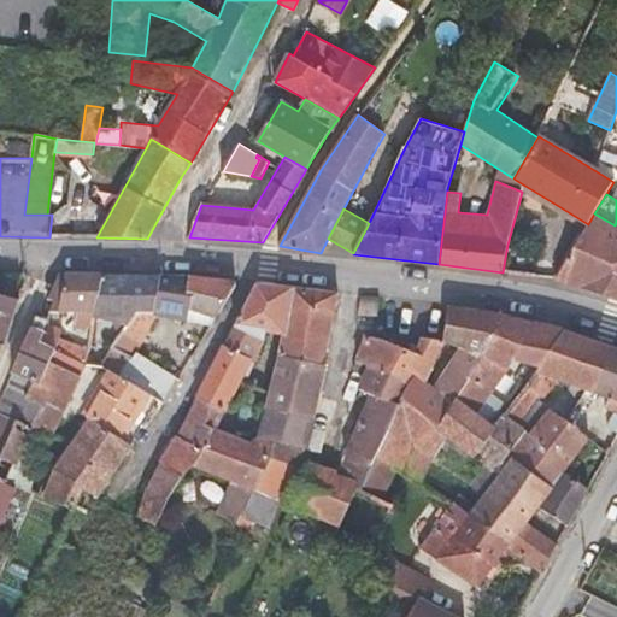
[(588,224),(557,278),(616,298),(616,222),(615,225),(594,213),(588,224)]
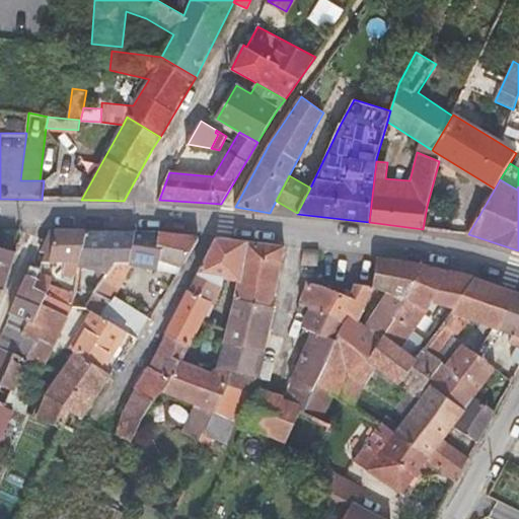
[(79,261),(87,231),(87,229),(50,229),(41,251),(46,252),(43,263),(79,261)]
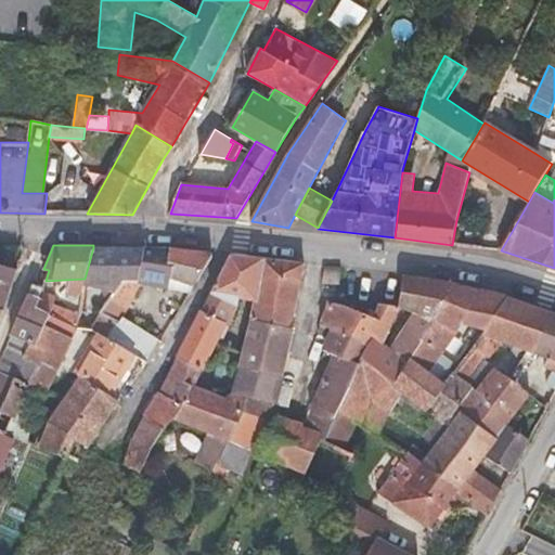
[(139,282),(145,247),(93,247),(85,279),(84,283),(117,291),(125,282),(139,282)]
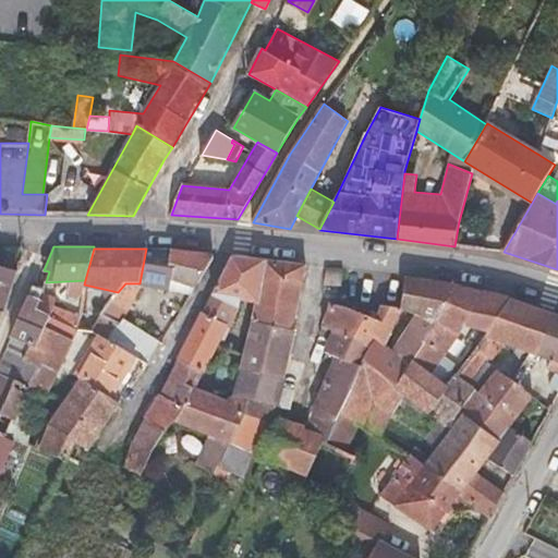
[(215,256),(213,254),(172,250),(146,249),(140,283),(141,284),(192,295),(215,256)]
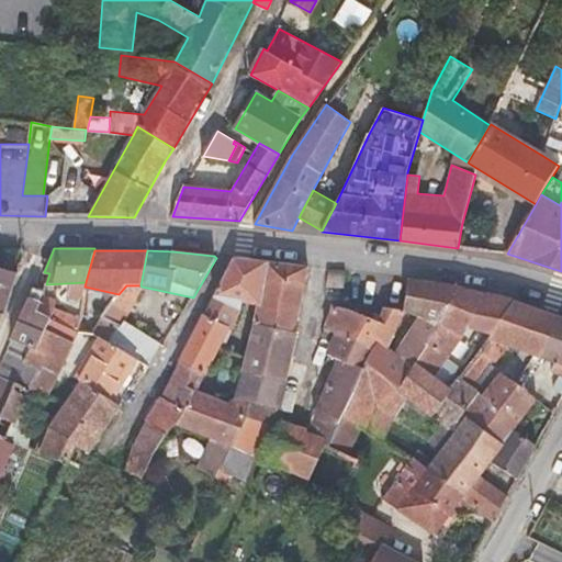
[(258,305),(268,261),(235,258),(204,315),(229,327),(220,346),(224,348),(243,303),(258,305)]
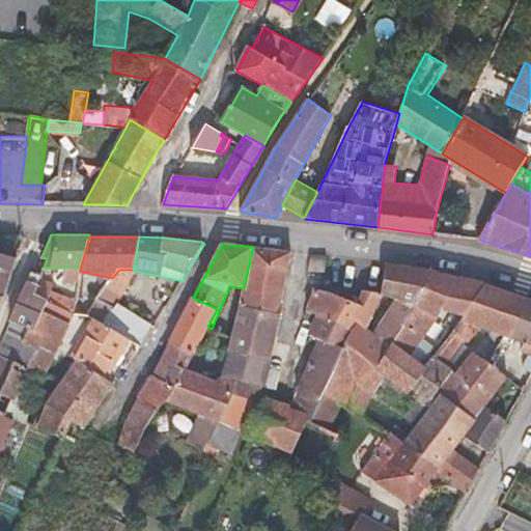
[(279,313),(291,252),(253,247),(244,288),(241,305),(279,313)]
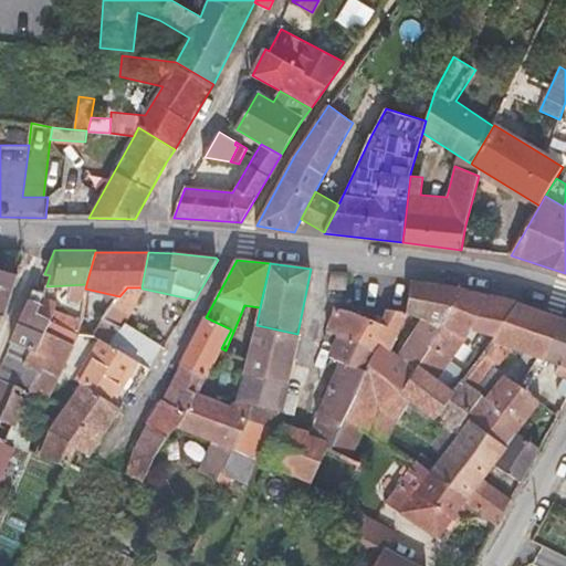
[(0,314),(4,315),(18,274),(2,270),(0,269),(0,314)]
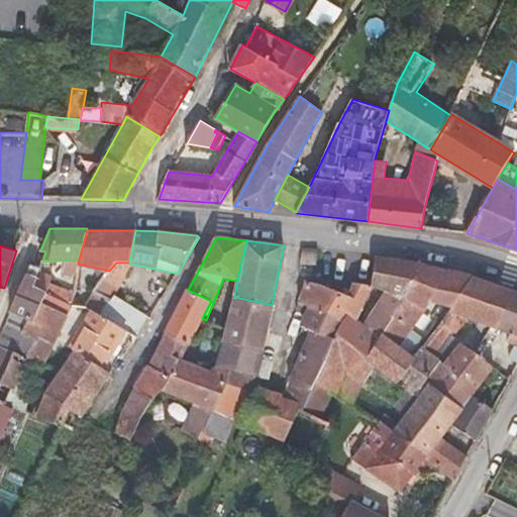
[(316,266),(318,250),(303,248),(301,264),(316,266)]
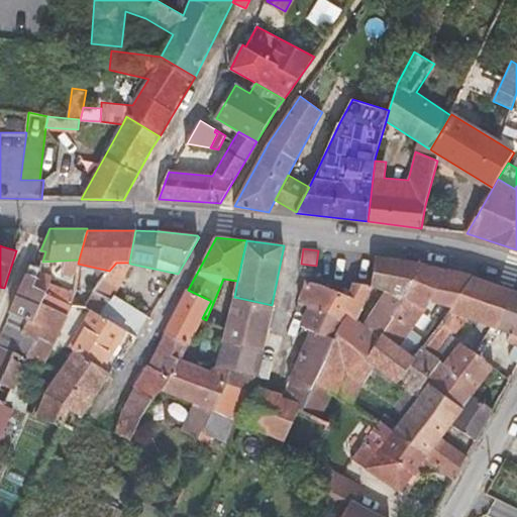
[(407,300),(421,263),(377,256),(373,286),(353,284),(348,296),(306,281),(298,302),(342,319),(336,332),(369,356),(384,334),(407,300)]
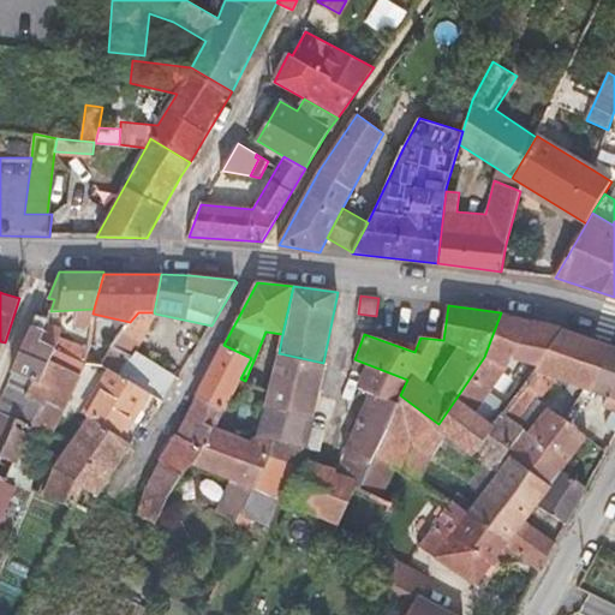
[(139,342),(155,314),(154,312),(138,312),(130,322),(123,333),(139,342)]
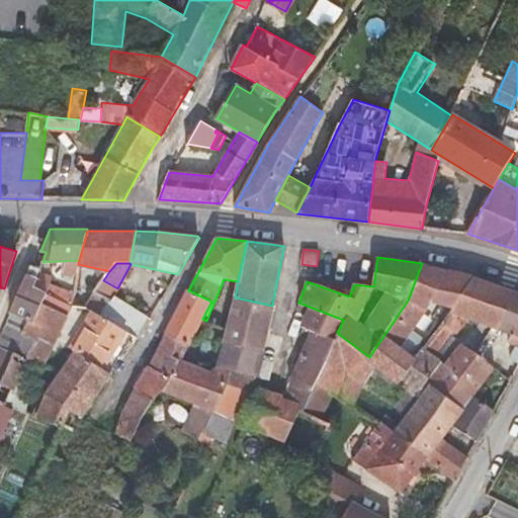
[(441,324),(473,277),(475,276),(422,263),(408,300),(427,310),(431,303),(444,307),(425,330),(427,332),(410,354),(416,358),(439,326),(441,324)]
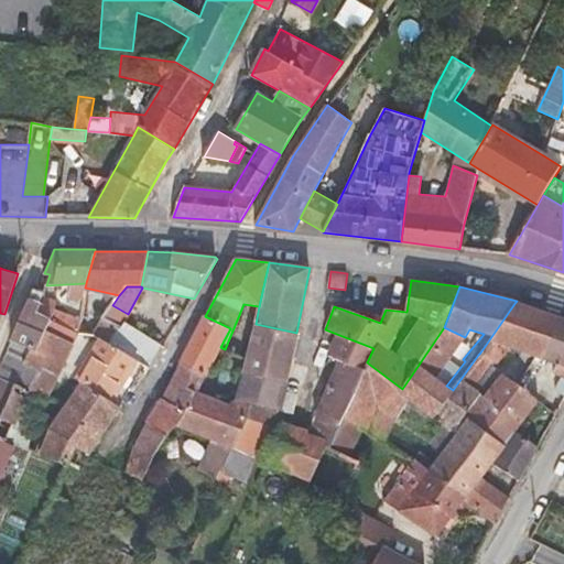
[(42,295),(43,292),(34,289),(30,300),(12,340),(14,342),(30,347),(35,349),(50,321),(35,314),(42,295)]
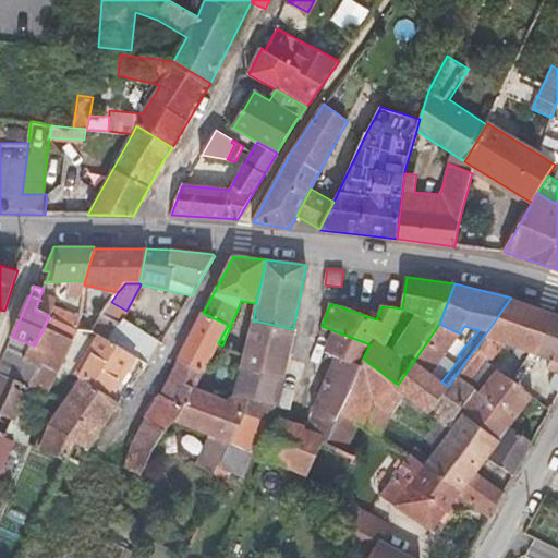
[(49,317),(75,329),(80,316),(55,305),(57,298),(41,292),(35,311),(49,317)]
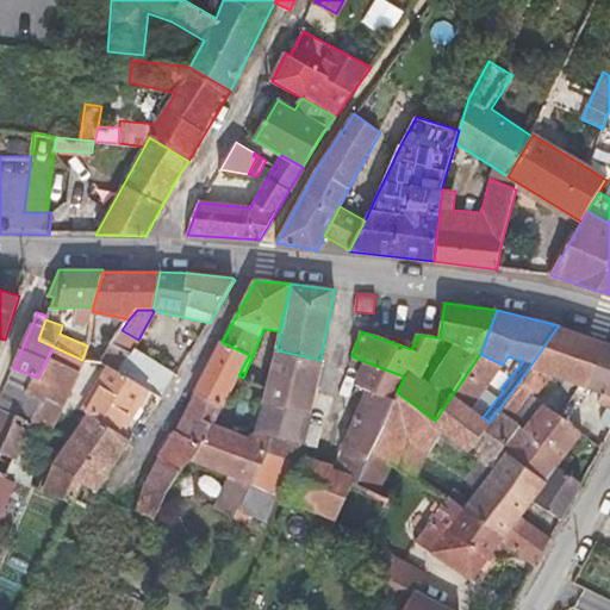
[(587,387),(609,344),(609,343),(558,327),(520,381),(539,394),(553,375),(576,384),(577,381),(587,387)]
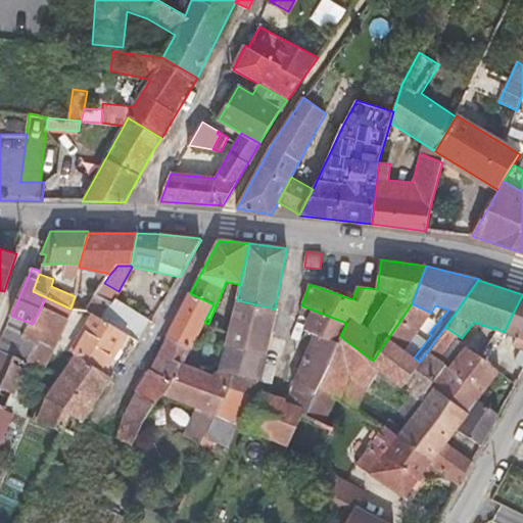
[(110,304),(114,297),(119,291),(104,283),(94,294),(110,304)]
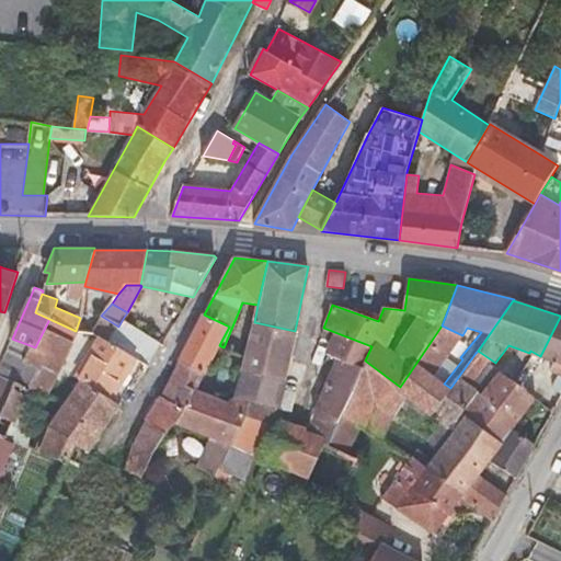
[(204,374),(219,345),(229,327),(204,315),(180,362),(204,374)]
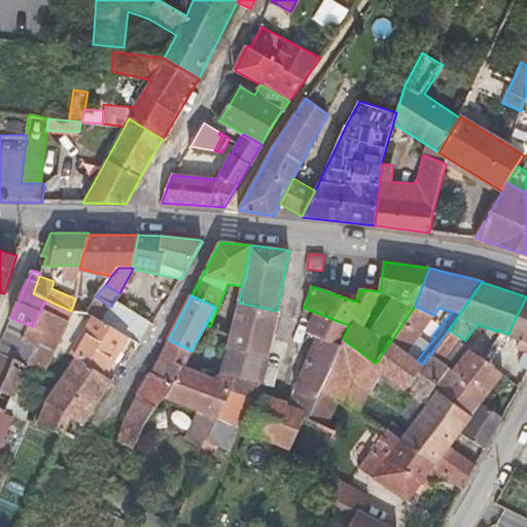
[(497,331),(526,342),(526,297),(507,335),(498,329),(497,331)]
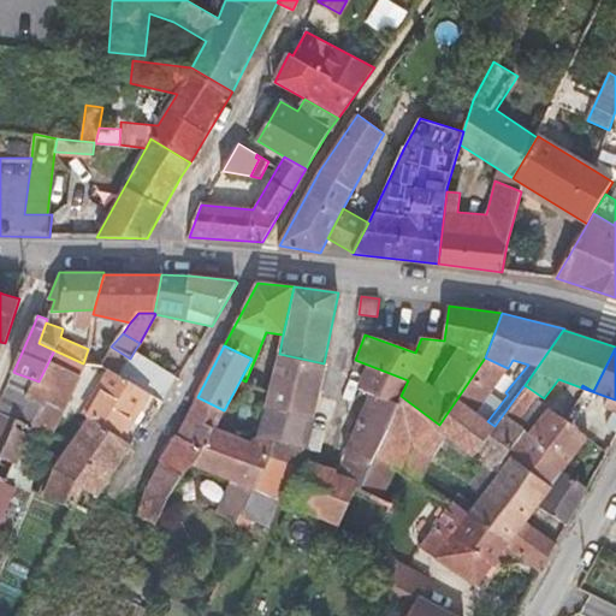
[(35,427),(53,434),(65,410),(82,413),(89,418),(119,437),(147,392),(119,377),(83,363),(54,350),(39,381),(33,379),(23,397),(45,406),(35,427)]
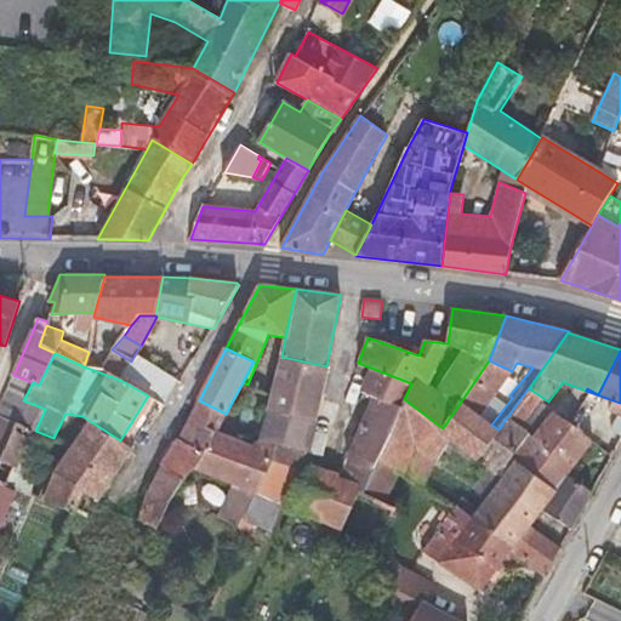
[(164,405),(178,380),(136,353),(131,362),(120,380),(148,396),(158,402),(164,405)]
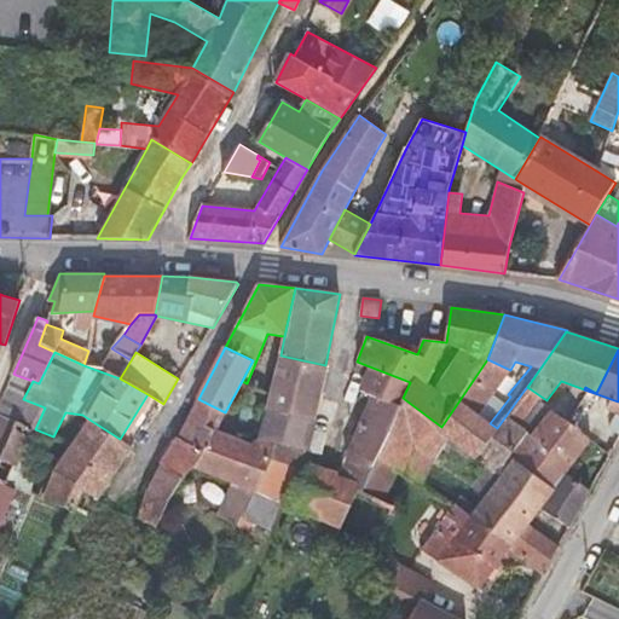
[(305,464),(325,365),(281,356),(264,432),(277,437),(272,458),(275,460),(259,492),(283,503),(285,504),(305,464)]
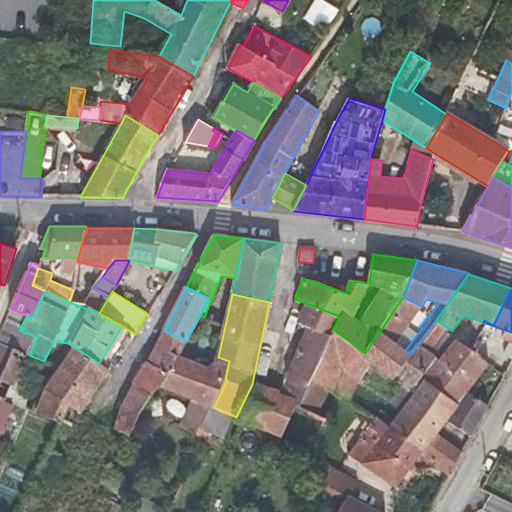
[(422,306),(403,297),(380,331),(396,342),(422,306)]
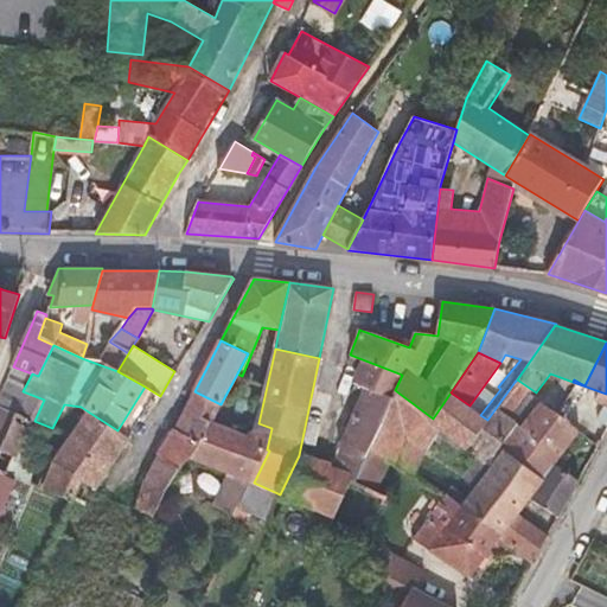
[(402,375),(350,355),(347,362),(360,368),(358,372),(352,382),(366,388),(353,415),(379,427),(395,390),(402,375)]
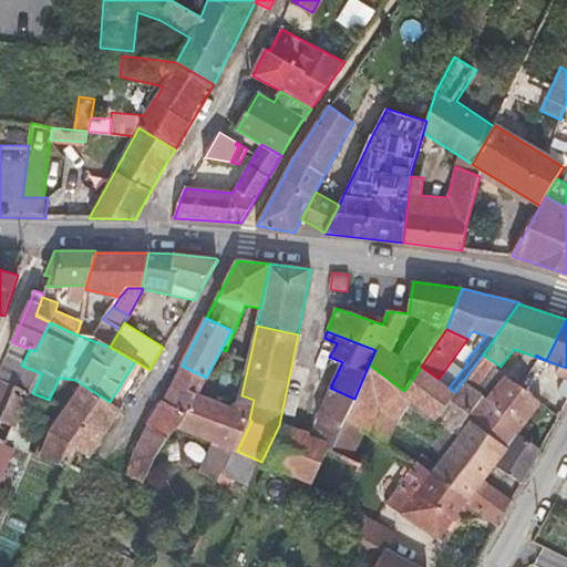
[(21,366),(30,349),(14,343),(0,377),(0,379),(16,385),(32,393),(41,373),(21,366)]
